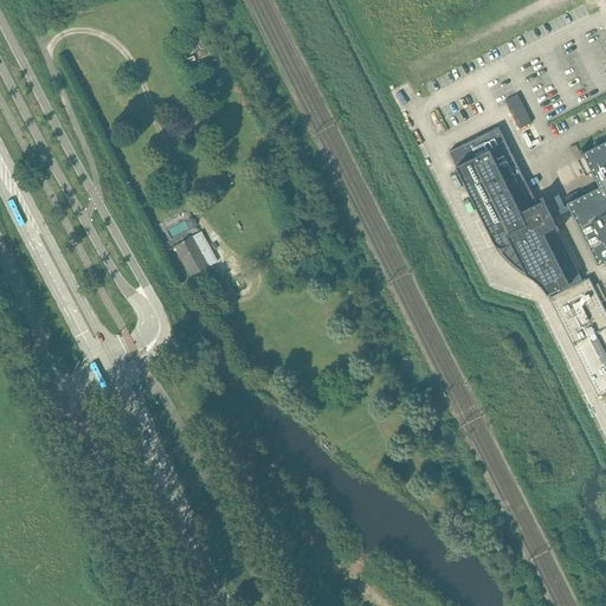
[(505,101),(520,129),(532,123),(517,95),(505,101)]
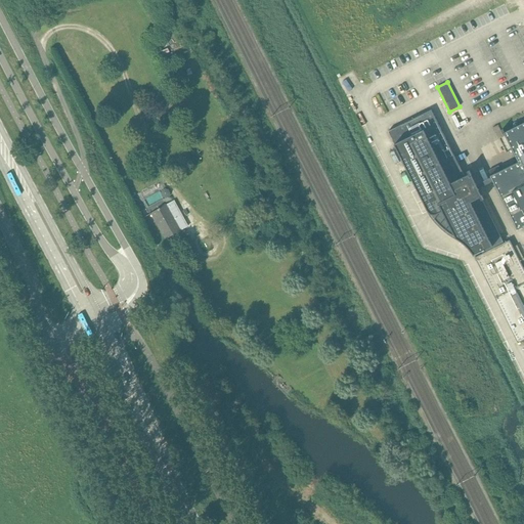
[(447,141),(446,140),(445,138),(431,110),(388,131),(427,209),(428,211),(429,212),(430,213),(432,214),(434,215),(436,214),(437,214),(442,211),(456,238),(460,241),(463,243),(466,246),(469,248),(471,251),(474,256),(474,255),(482,252),(483,254),(475,257),(495,298),(518,343),(523,340),(523,268),(522,265),(519,258),(513,247),(510,239),(504,243),(503,242),(503,241),(499,234),(484,204),(482,201),(484,200),(478,189),(478,188),(476,184),(472,175),(470,176),(469,174),(465,176),(454,157),(453,155),(453,154),(450,148),(450,147),(447,141)]
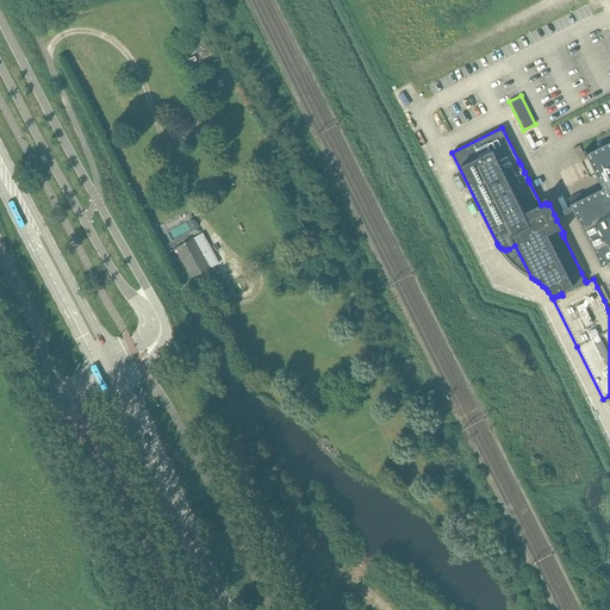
[(609,262),(609,142),(587,154),(585,150),(584,150),(603,188),(584,199),(580,193),(570,198),(572,204),(571,205),(602,267),(609,262)]
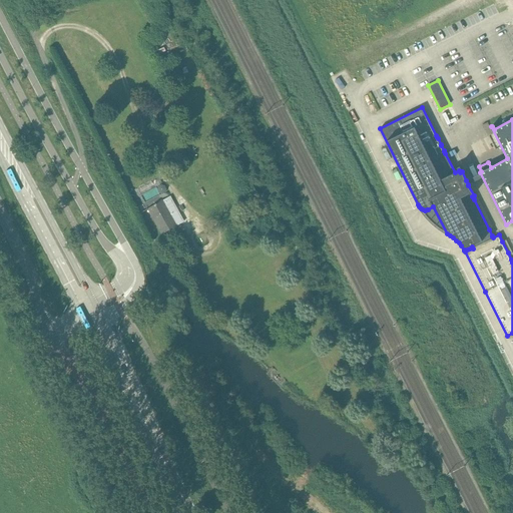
[(488,135),(493,133),(488,122),(483,125),(488,135)]
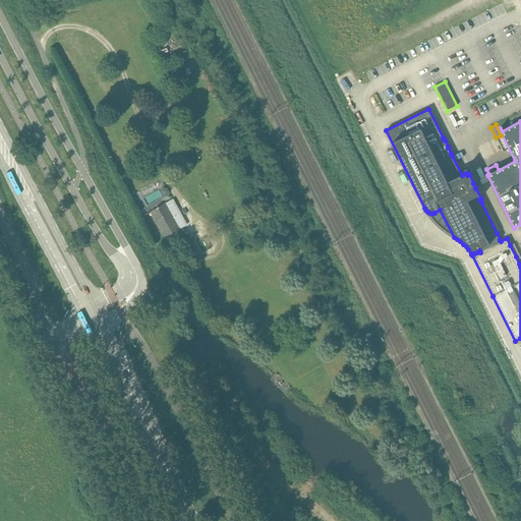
[(166,204),(150,213),(153,219),(164,240),(173,236),(188,227),(174,199),(166,204)]
